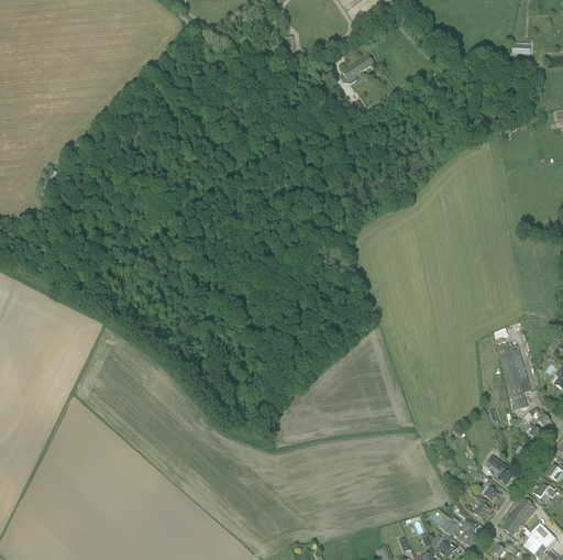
[(512,42),(511,52),(530,52),(530,43),(512,42)]
